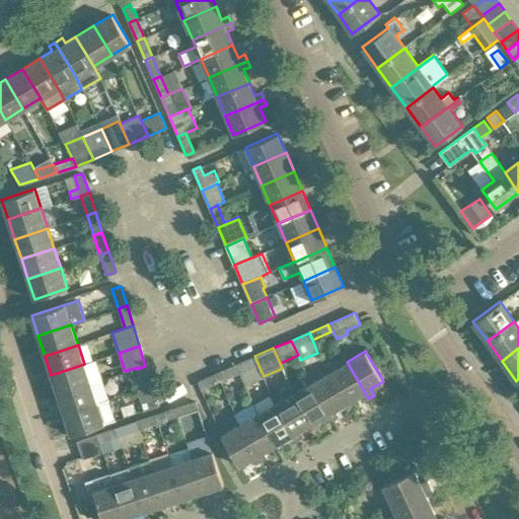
[(254,356),(236,364),(239,372),(245,384),(264,376),(254,356)]
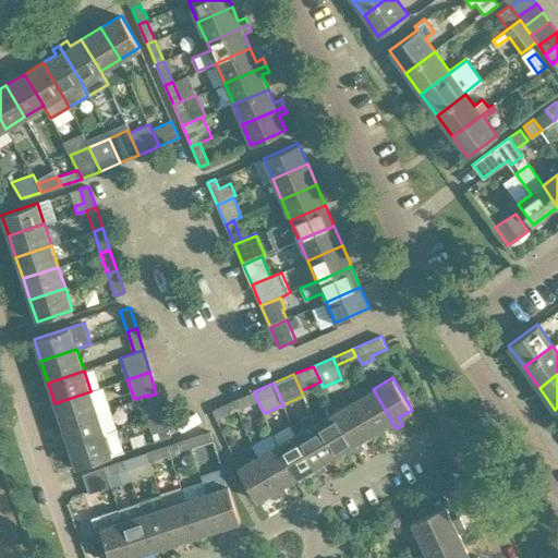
[(373,389),(354,400),(373,433),(386,425),(389,432),(396,428),(373,389)]
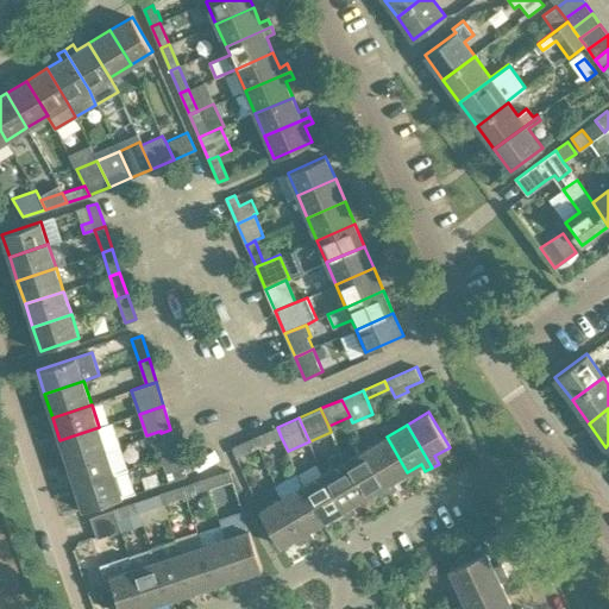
[(99,427),(60,440),(68,464),(107,451),(99,427)]
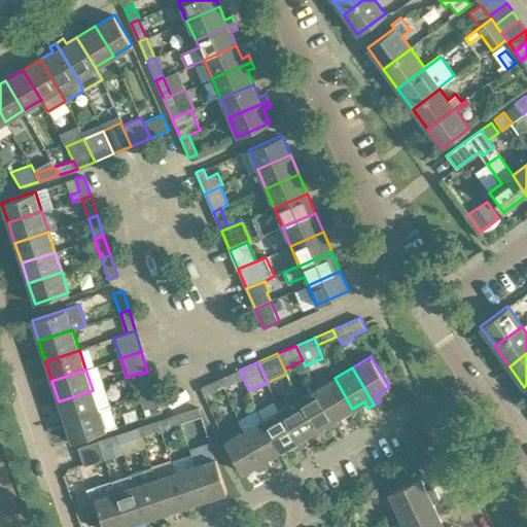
[(240,370),(220,378),(223,386),(243,378),(240,370)]
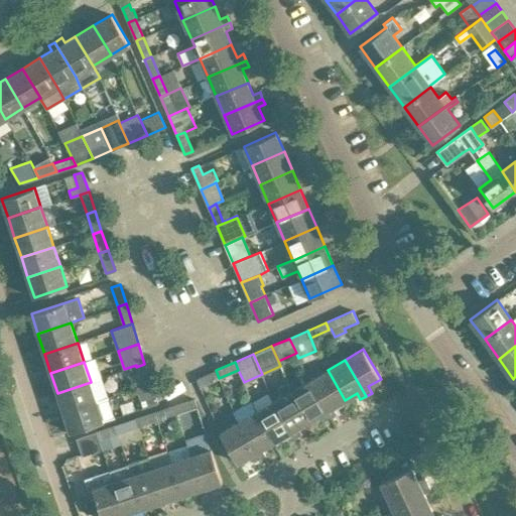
[(129,375),(133,388),(150,382),(144,364),(136,367),(138,372),(129,375)]
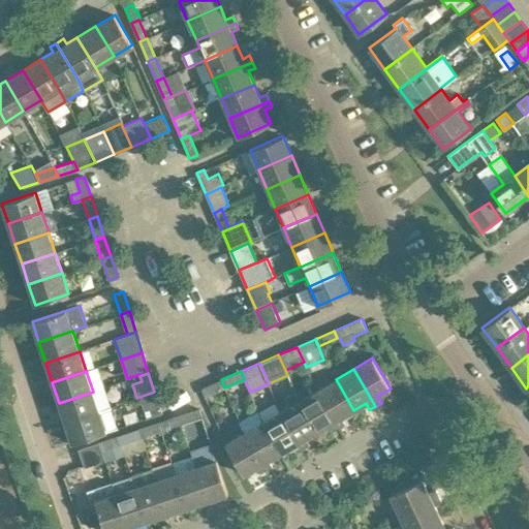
[(201,389),(205,395),(205,396),(224,387),(221,379),(201,389)]
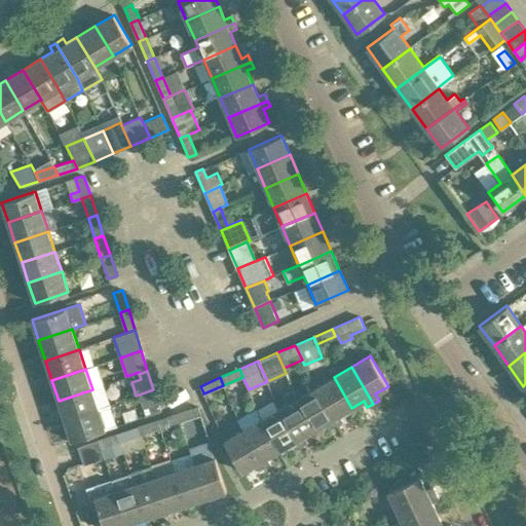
[(334,377),(315,388),(337,425),(343,421),(339,415),(351,408),(334,377)]
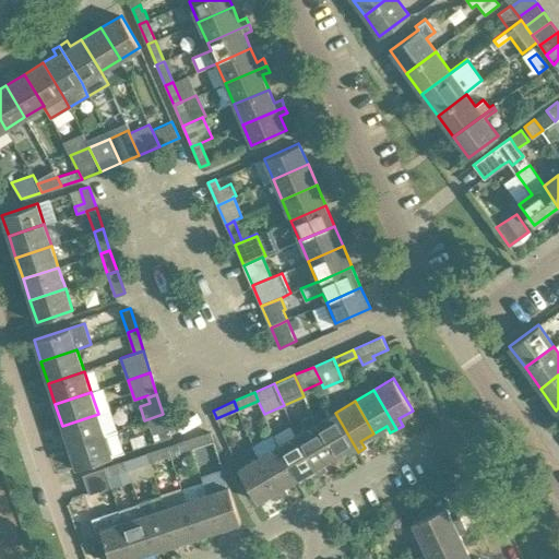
[(317,414),(312,417),(335,455),(348,448),(352,455),(358,452),(335,413),(320,421),(317,414)]
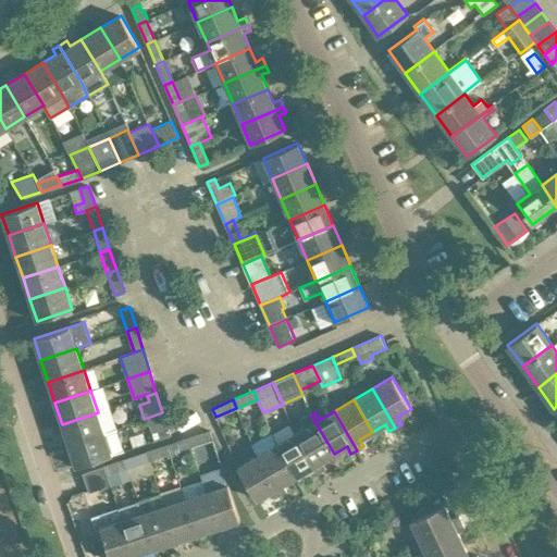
[(98,412),(62,424),(69,445),(104,433),(98,412)]
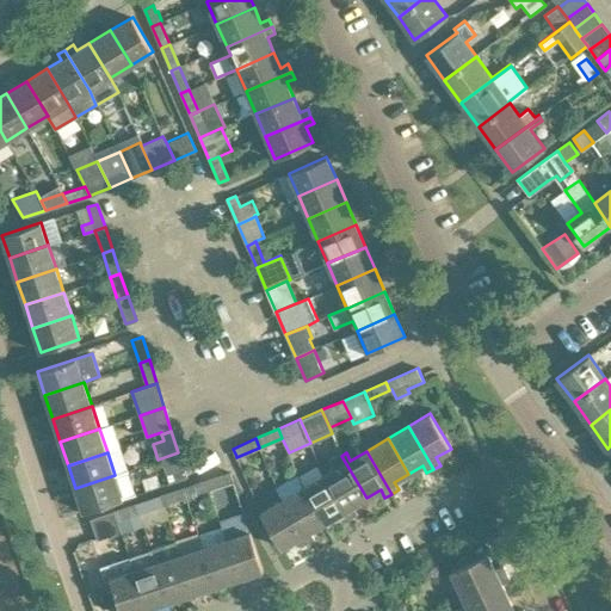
[(333,470),(326,475),(351,518),(358,514),(353,506),(366,498),(341,456),(340,452),(327,458),(333,470)]
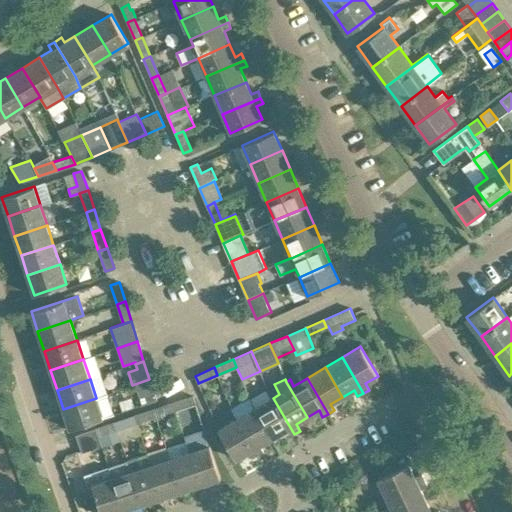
[(136,384),(140,397),(154,393),(150,380),(136,384)]
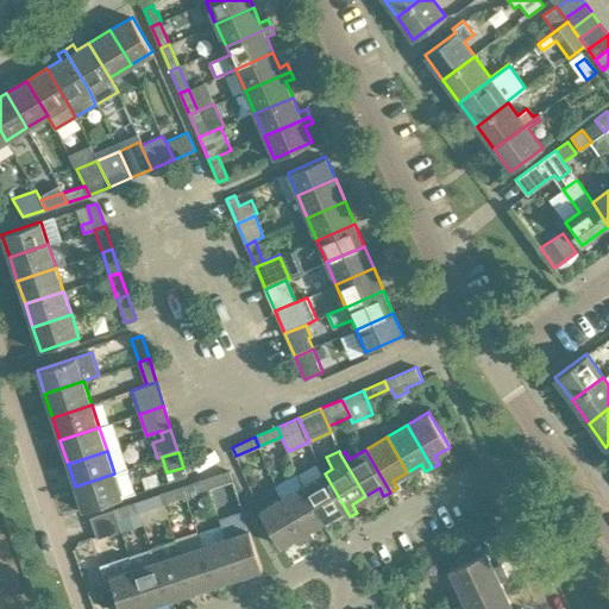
[(114,473),(75,487),(83,510),(136,493),(127,469),(114,473)]
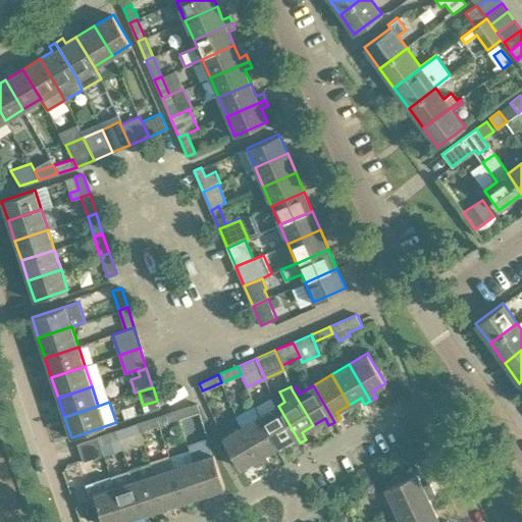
[(197,403),(175,411),(178,418),(200,411),(197,403)]
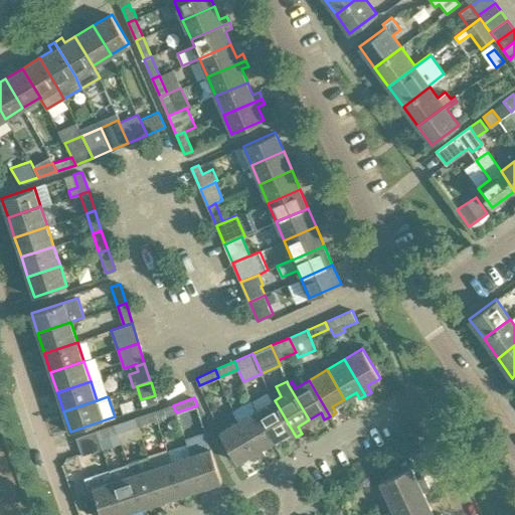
[(275,400),(255,411),(273,441),(285,434),(289,440),(295,437),(295,438),(296,437),(275,400)]
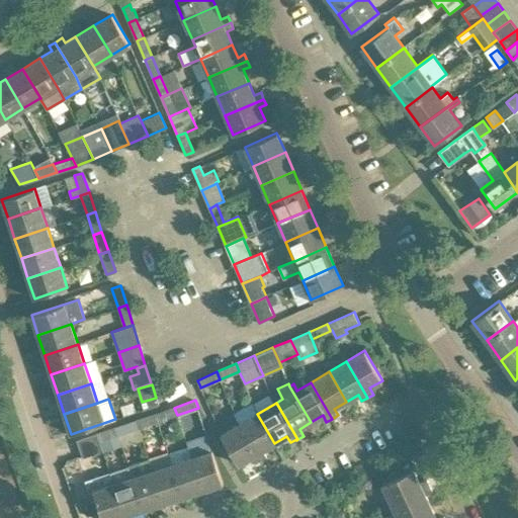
[(121,408),(123,416),(136,412),(133,404),(121,408)]
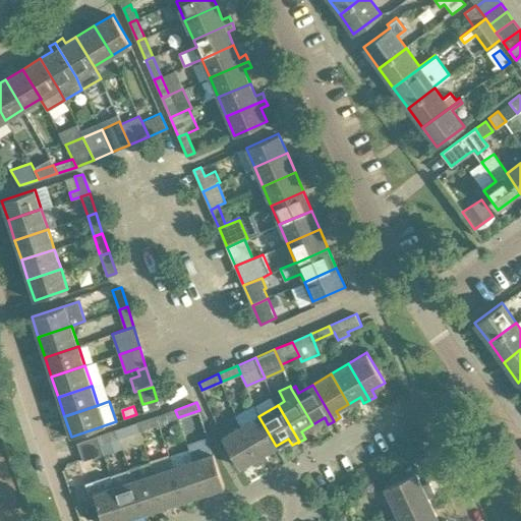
[(175,410),(156,416),(158,424),(178,417),(175,410)]
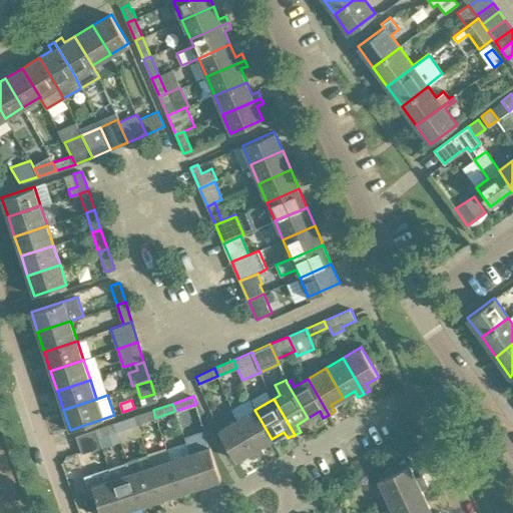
[(153,410),(134,416),(137,424),(155,418),(153,410)]
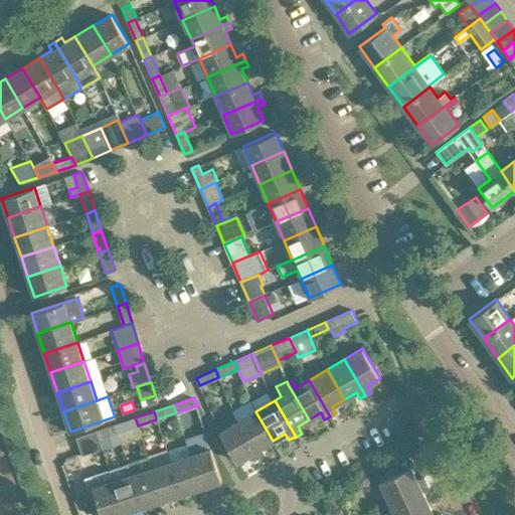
[(255,411),(238,421),(259,458),(265,454),(261,448),(273,441),(255,411)]
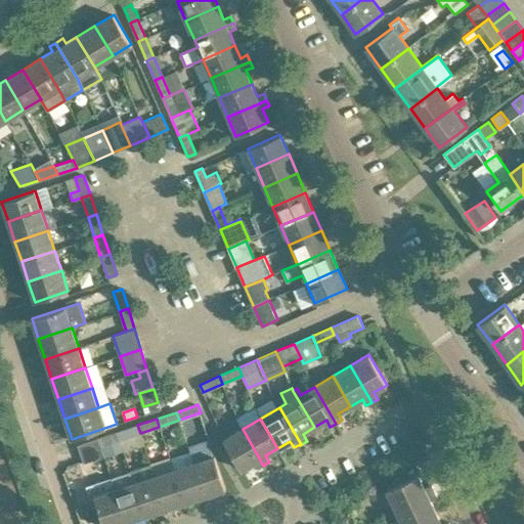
[(137,425),(118,432),(124,450),(125,452),(144,445),(140,433),(137,425)]
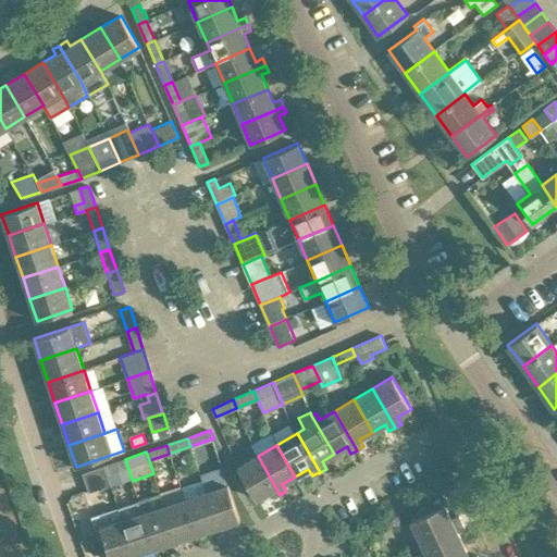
[(258,456),(238,468),(256,499),(270,491),(274,498),(280,495),(258,456)]
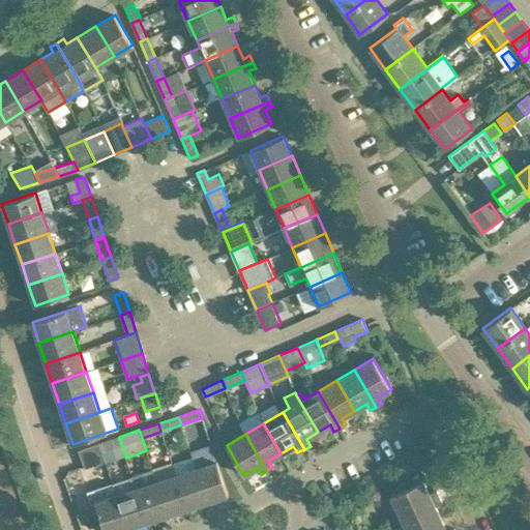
[(119,437),(99,443),(106,462),(125,455),(119,437)]
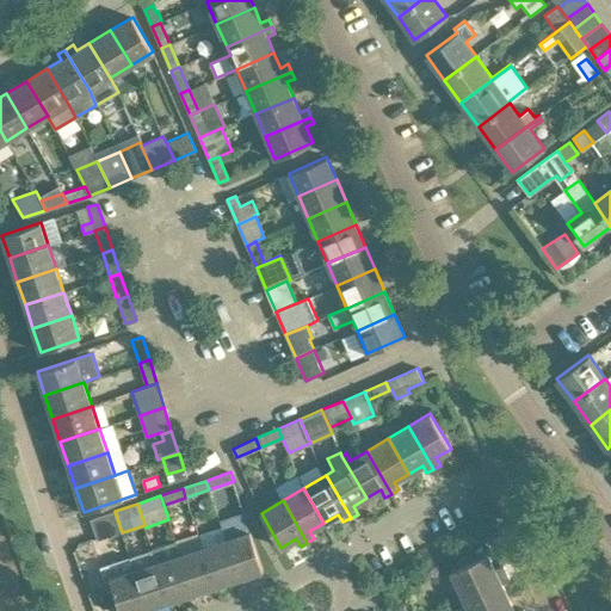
[(91,519),(98,541),(122,532),(115,511),(91,519)]
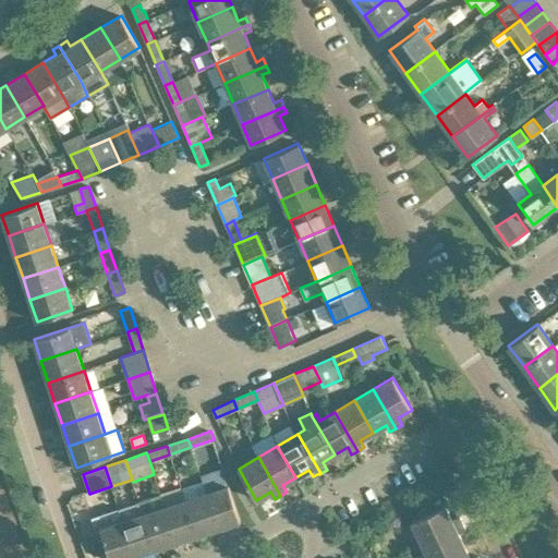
[(228,485),(207,492),(218,528),(240,520),(228,485)]
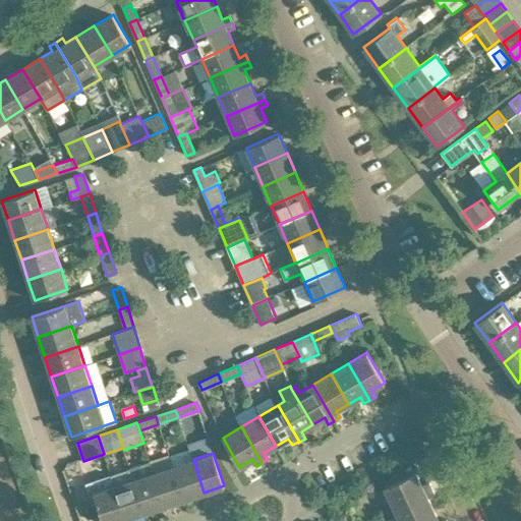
[(193,459),(173,466),(184,499),(204,493),(193,459)]
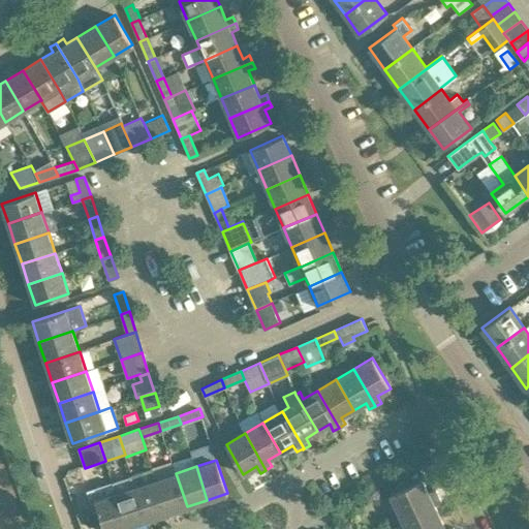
[(151,468),(132,475),(147,520),(166,514),(156,479),(155,480),(151,468)]
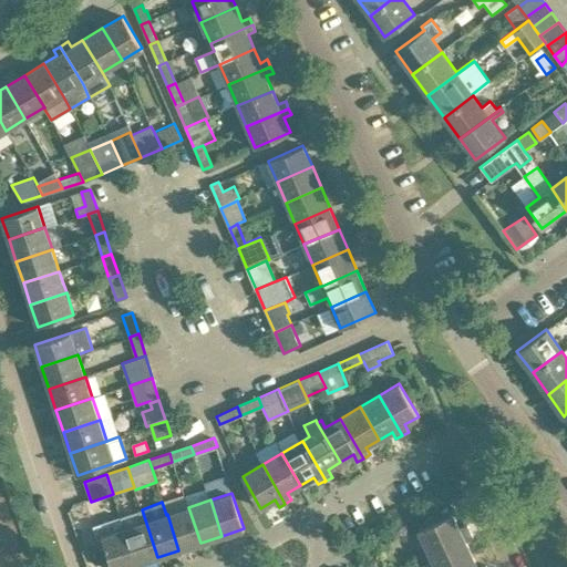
[(200,543),(188,507),(167,514),(178,550),(200,543)]
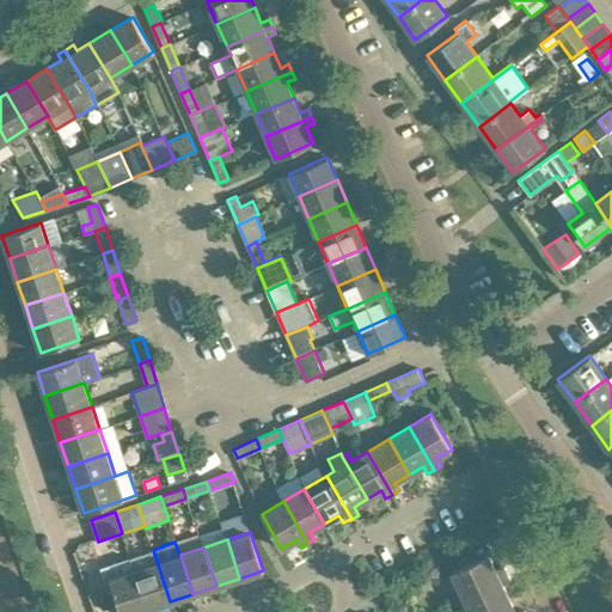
[(153,550),(130,557),(147,609),(170,601),(153,550)]
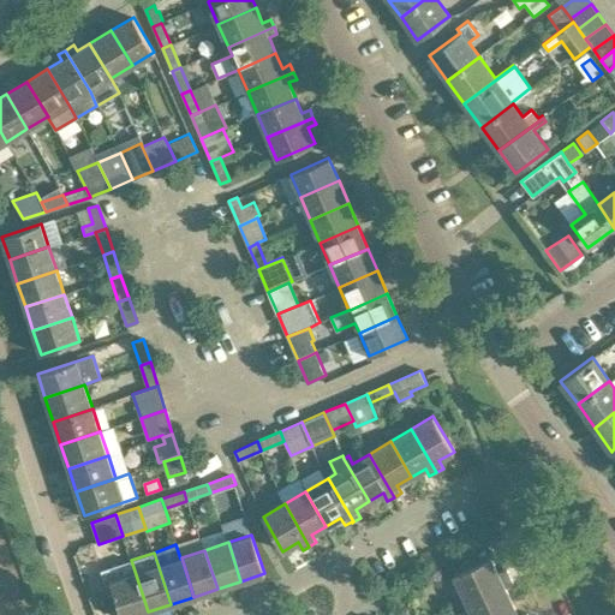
[(454,574),(464,597),(509,575),(507,569),(499,573),(490,557),(454,574)]
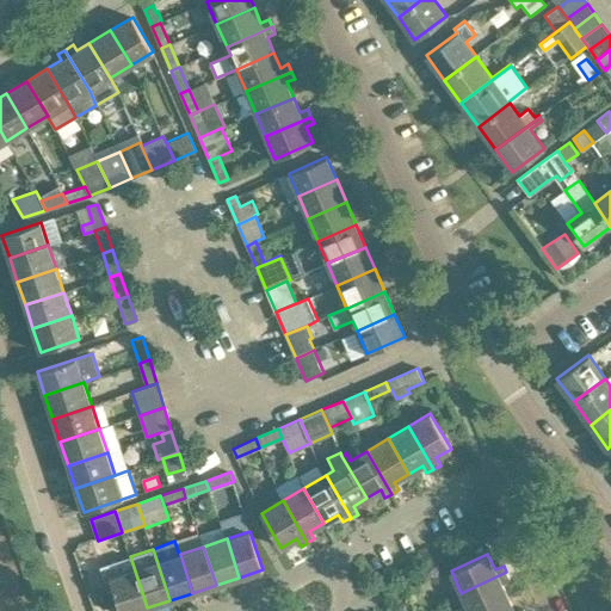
[(130,556),(123,559),(100,566),(107,591),(113,588),(121,610),(137,610),(147,608),(130,556)]
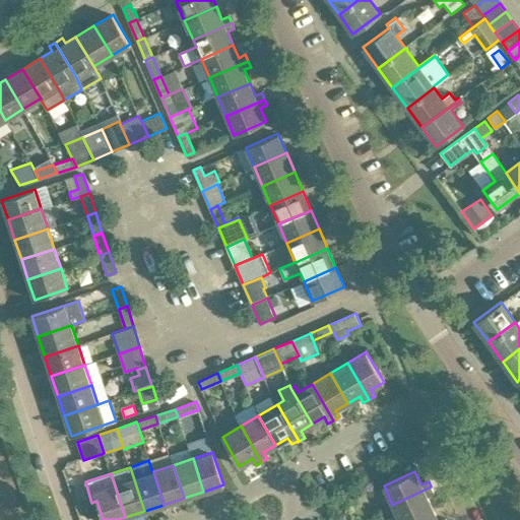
[(408,519),(433,509),(427,497),(434,493),(431,486),(392,505),(397,514),(384,519),(408,519)]
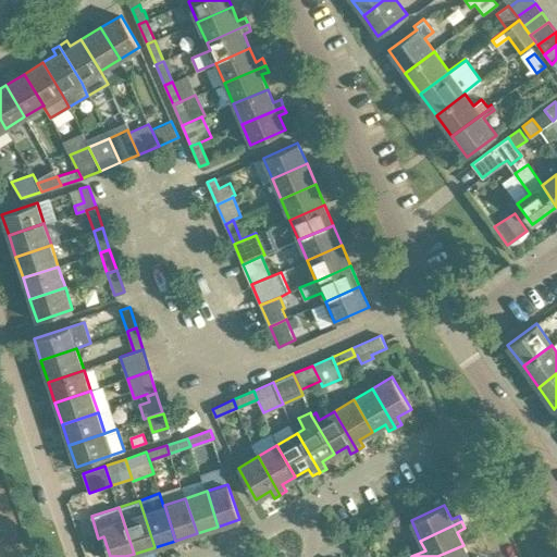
[(473,556),(469,556),(463,545),(437,556),(478,556),(478,555),(473,556)]
